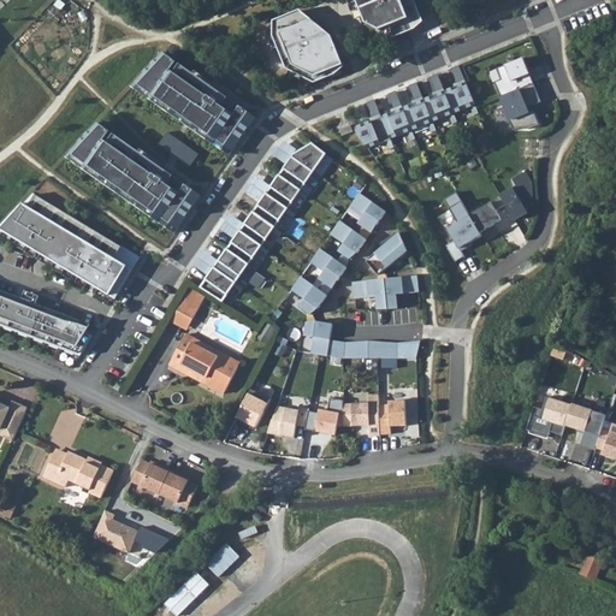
[(357,0),(367,22),(395,36),(408,30),(406,24),(422,18),(414,0),(357,0)]
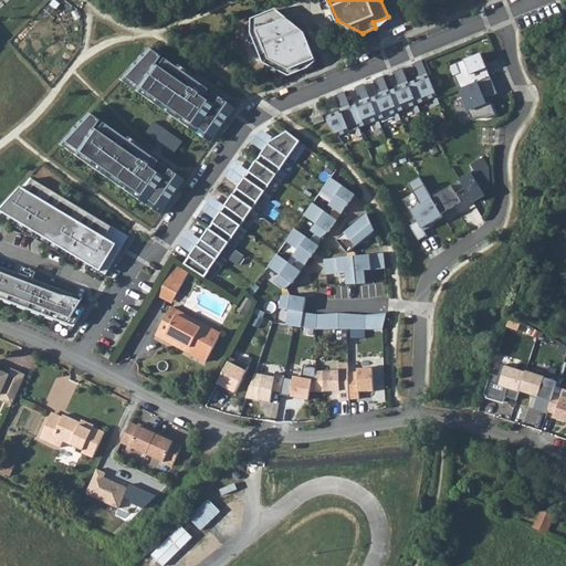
[(252,32),(264,62),(289,75),(308,67),(316,61),(312,51),(308,52),(305,44),(308,43),(304,32),(276,9),(254,18),(252,32)]
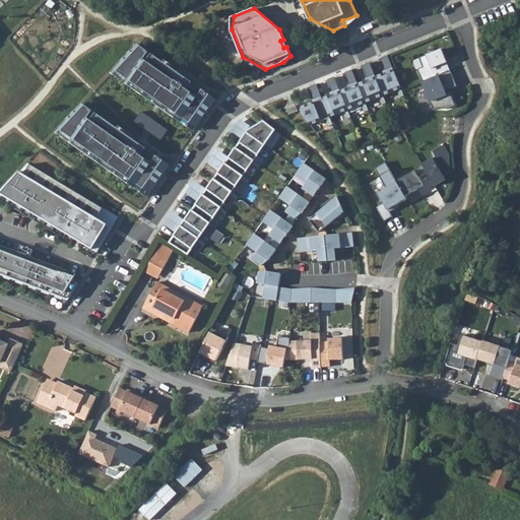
[(216,99),(139,45),(112,73),(194,131),(216,99)]
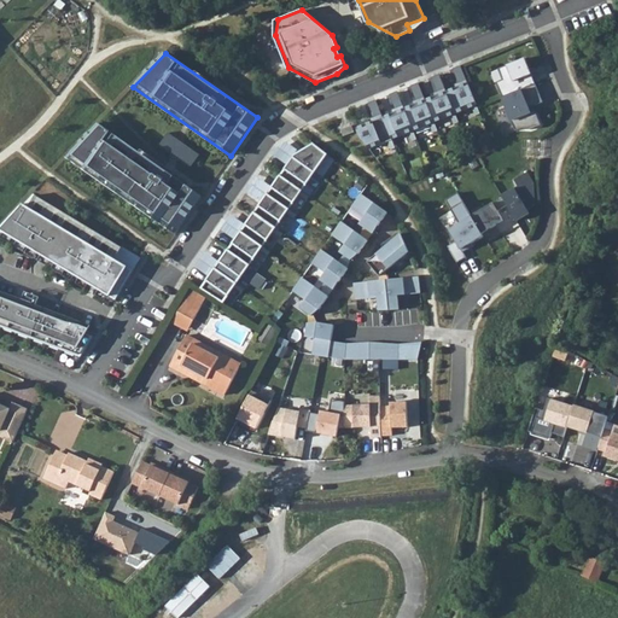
[(525,57),(499,68),(503,79),(496,82),(502,97),(536,82),(525,57)]
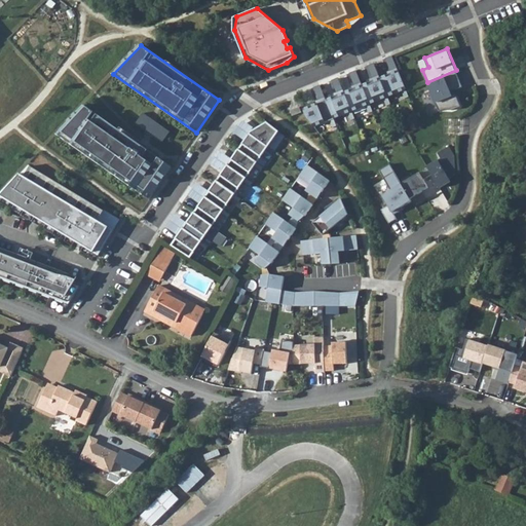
[(399,69),(303,108),(306,115),(314,125),(406,88),(399,69)]
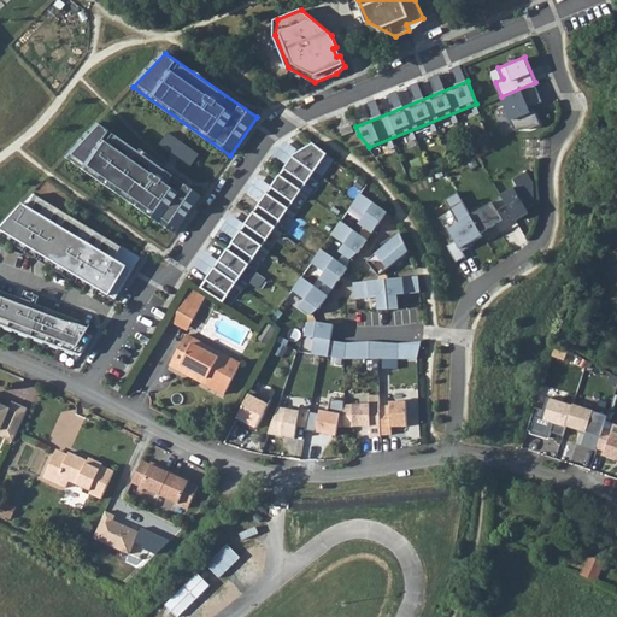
[(535,82),(501,97),(515,129),(519,128),(530,128),(541,124),(535,110),(533,110),(530,106),(542,101),(535,82)]
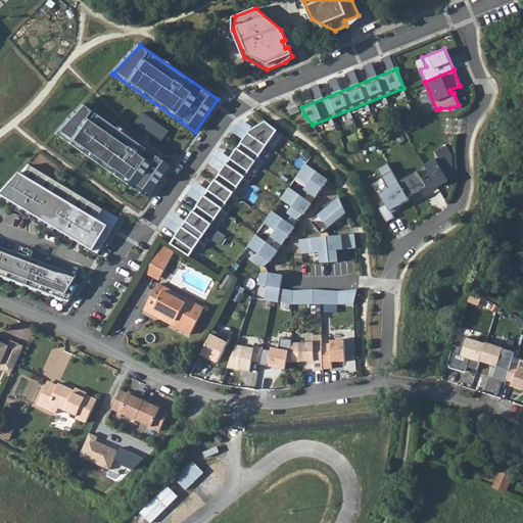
[(172,165),(84,104),(56,133),(148,198),(172,165)]
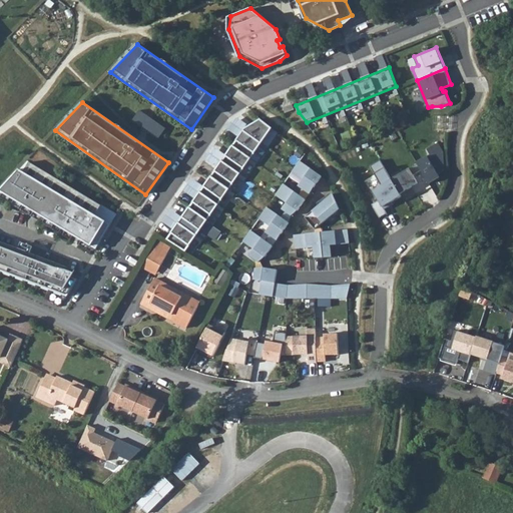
[(165,128),(139,109),(132,120),(158,139),(165,128)]
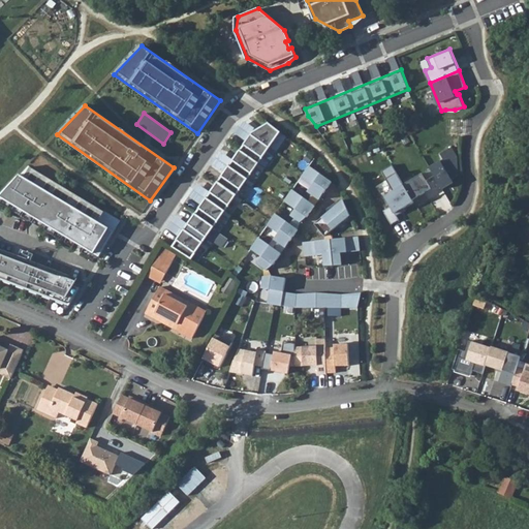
[(179,237),(172,247),(191,259),(281,131),(270,122),(260,127),(249,144),(246,142),(240,150),(243,152),(238,159),(235,157),(229,165),(232,167),(227,175),(224,173),(217,182),(220,184),(215,192),(212,190),(207,197),(210,200),(204,208),(200,206),(195,214),(198,216),(193,223),(190,221),(184,229),(187,231),(182,240),(179,237)]
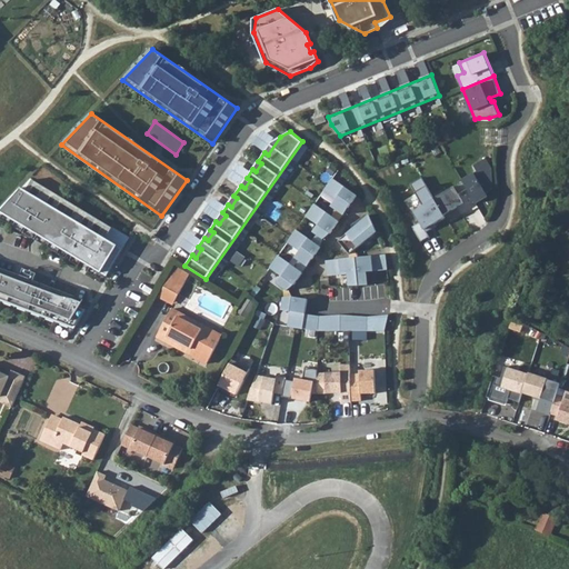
[(477,170),(461,179),(462,180),(467,188),(476,201),(488,195),(486,191),(492,188),(491,167),(486,157),(473,165),(477,170)]
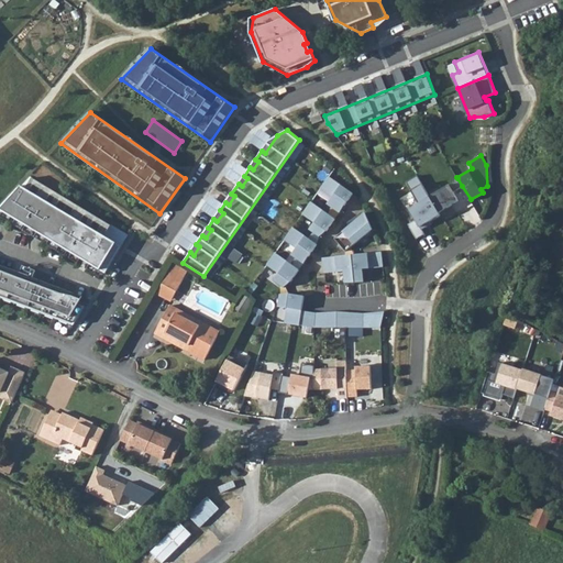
[(330,176),(321,188),(333,197),(329,203),(340,212),(344,206),(354,194),(330,176)]
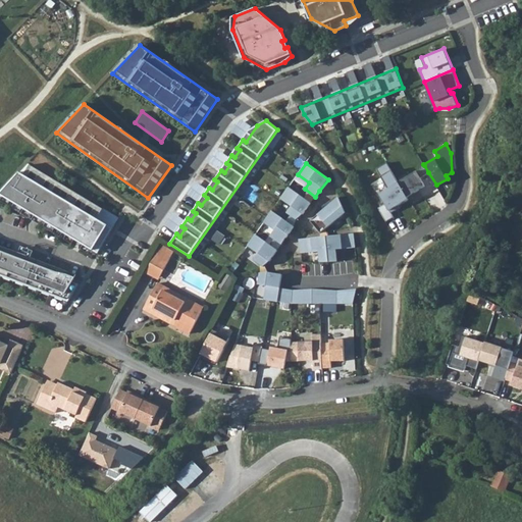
[(19,171),(0,193),(0,194),(98,254),(113,228),(97,219),(104,209),(31,165),(24,174),(19,171)]
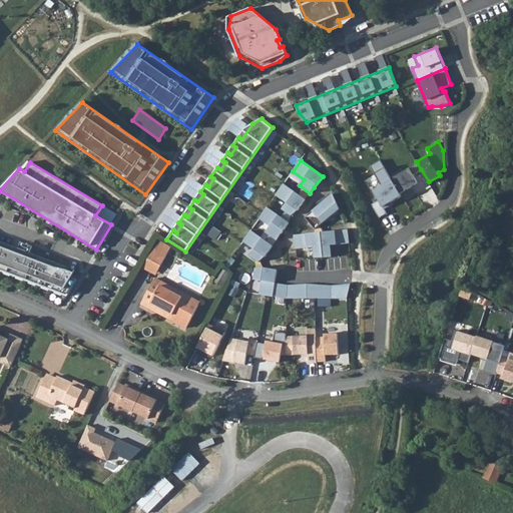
[(417,162),(392,177),(400,192),(412,185),(411,183),(417,179),(413,173),(421,169),(417,162)]
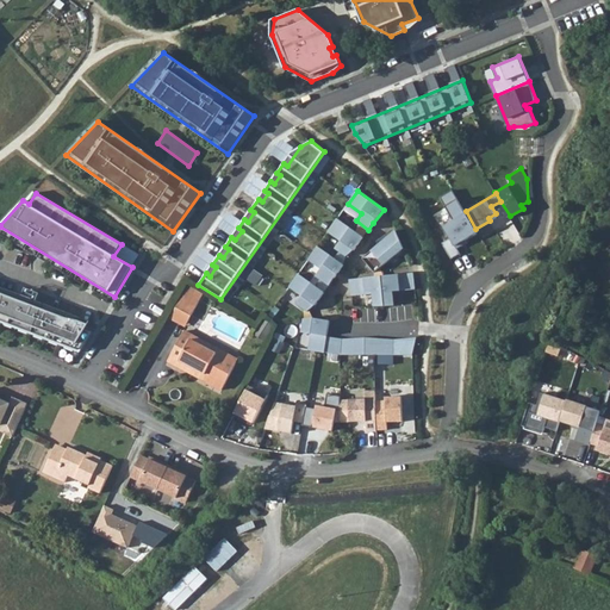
[(450,237),(442,242),(452,257),(460,253),(458,247),(467,242),(466,238),(478,231),(475,229),(466,211),(458,198),(447,204),(455,218),(443,225),(450,237)]
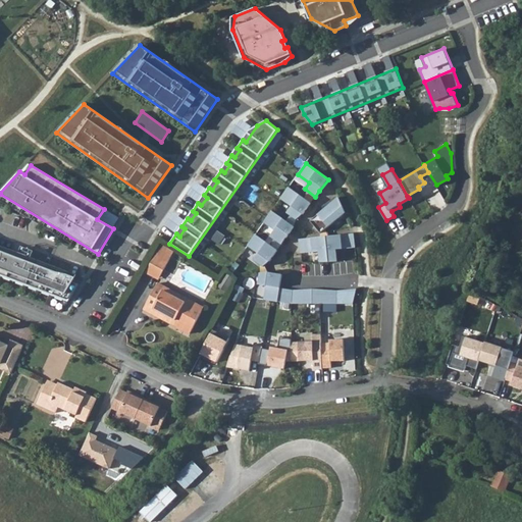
[(289,187),(280,198),(293,206),(288,213),(297,219),(303,214),(311,203),(289,187)]
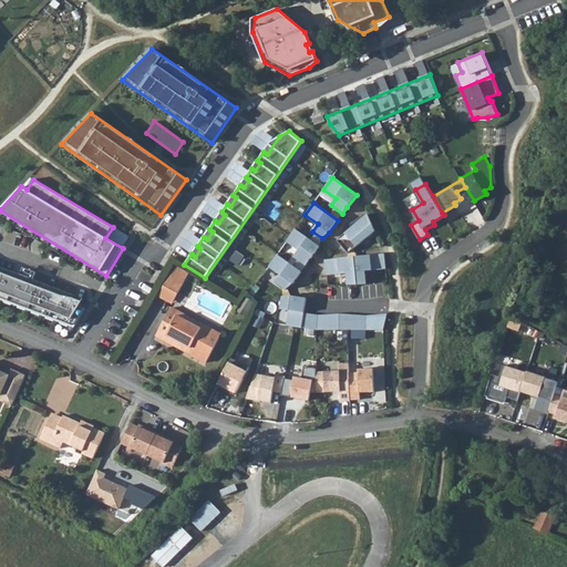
[(368,214),(337,240),(348,253),(375,232),(368,214)]
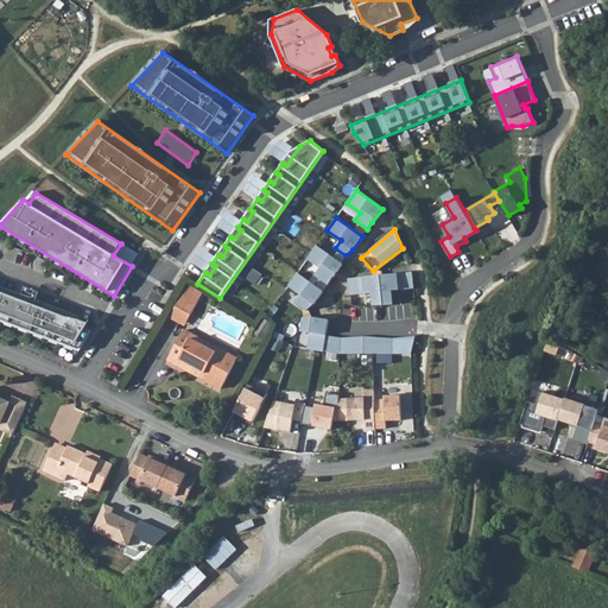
[(317,246),(308,259),(321,268),(315,276),(329,285),(334,278),(342,264),(317,246)]
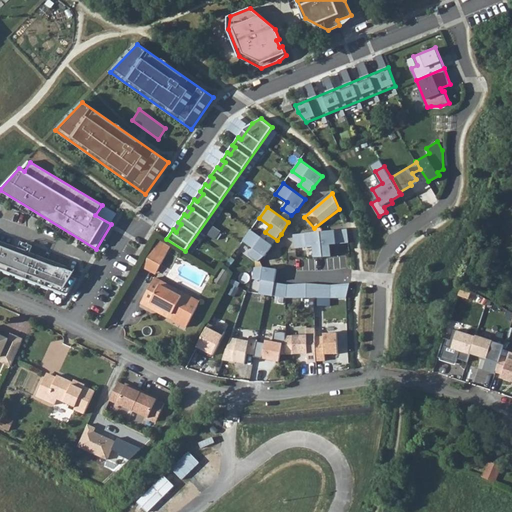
[(346,229),(293,234),(294,247),(313,246),(314,256),(330,256),(329,244),(348,242),(346,229)]
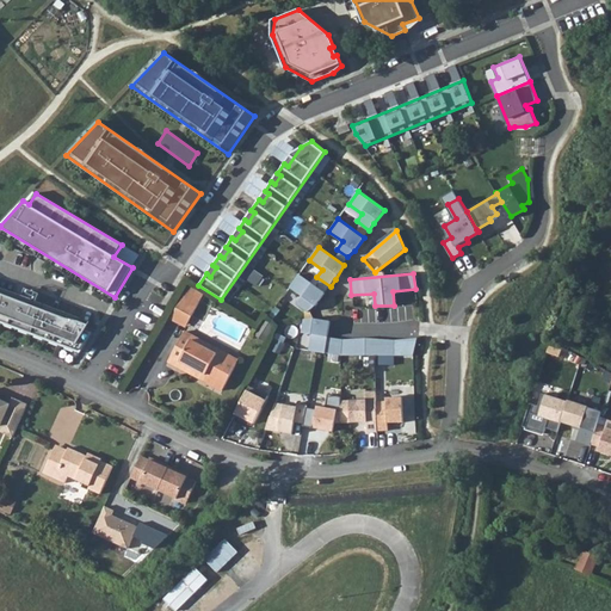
[(325,292),(298,275),(289,288),(303,297),(297,304),(309,313),(316,306),(325,292)]
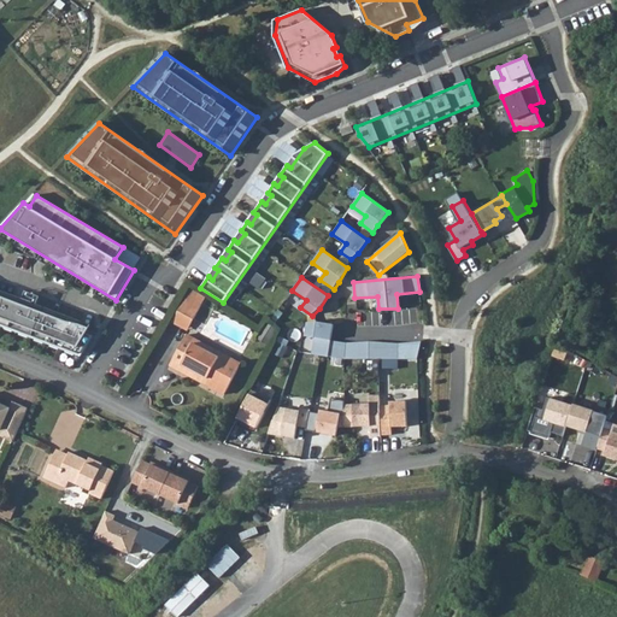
[(0,291),(0,300),(87,334),(90,325),(0,291)]
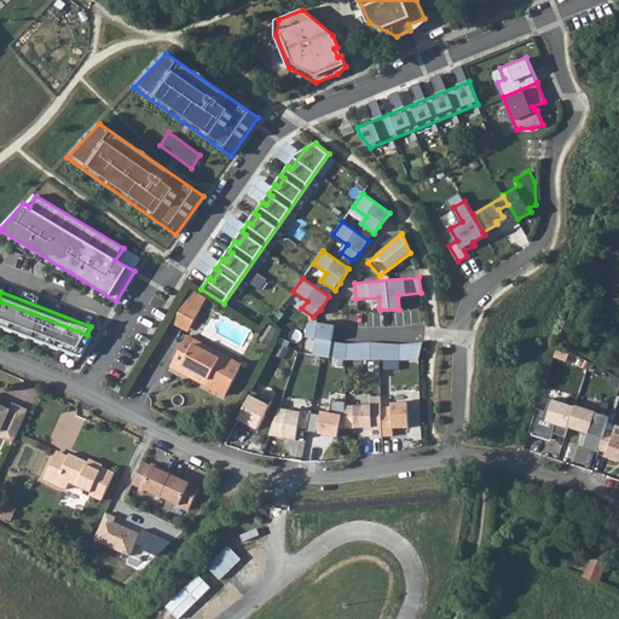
[(185,310),(198,317),(209,300),(195,291),(185,310)]
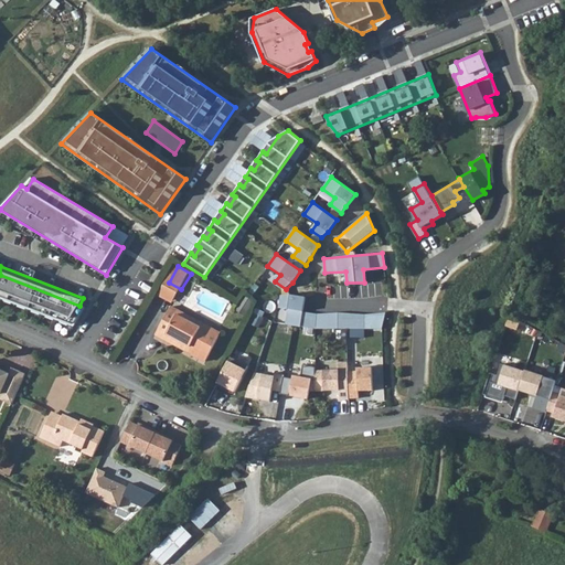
[(0,275),(0,298),(75,327),(86,308),(80,306),(0,275)]
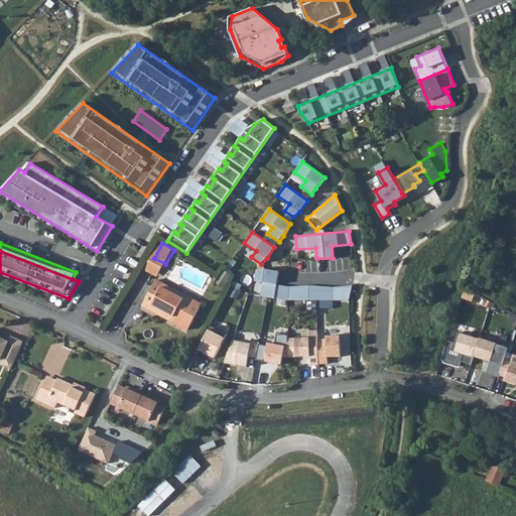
[(143,270),(156,277),(163,264),(150,257),(143,270)]
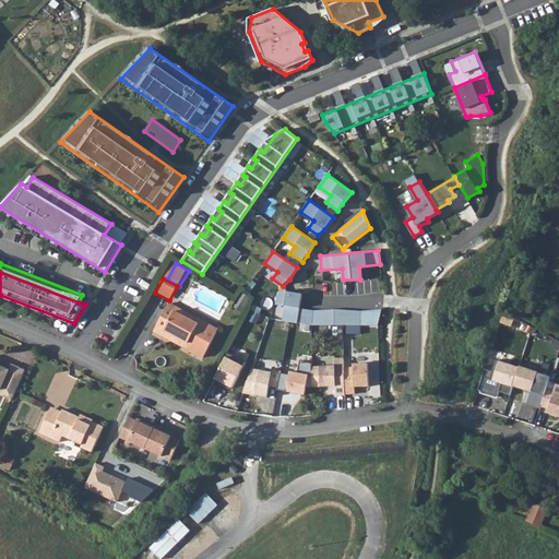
[(288,290),(280,292),(277,305),(286,305),(284,320),(299,322),(300,308),(302,293),(288,290)]
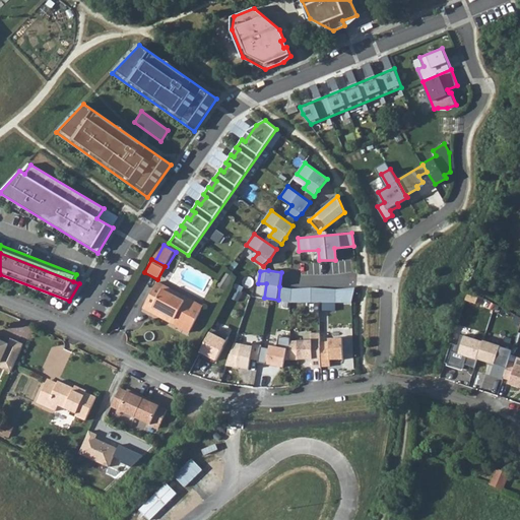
[(217,285),(224,290),(233,277),(225,272),(217,285)]
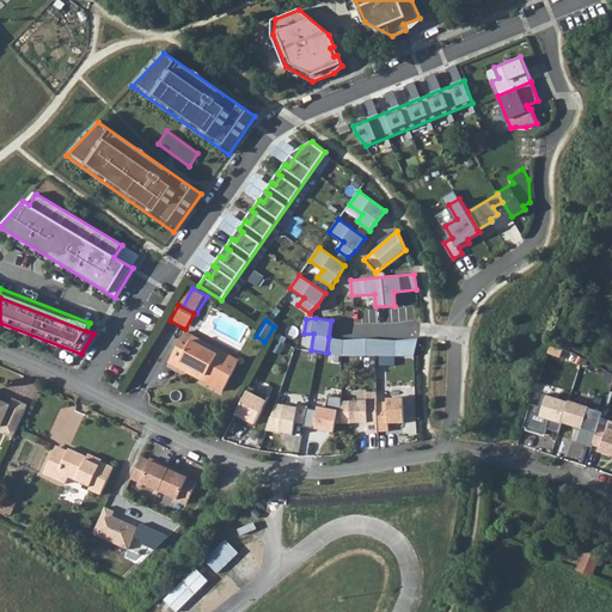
[(171,359),(197,372),(194,377),(222,392),(239,361),(185,332),(171,359)]
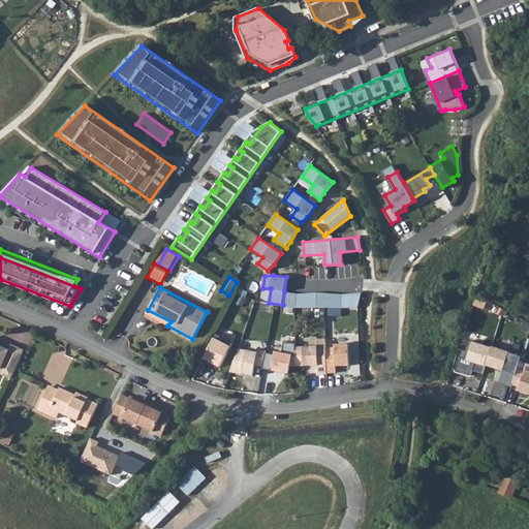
[(299,293),(284,291),(283,305),(298,307),(299,293)]
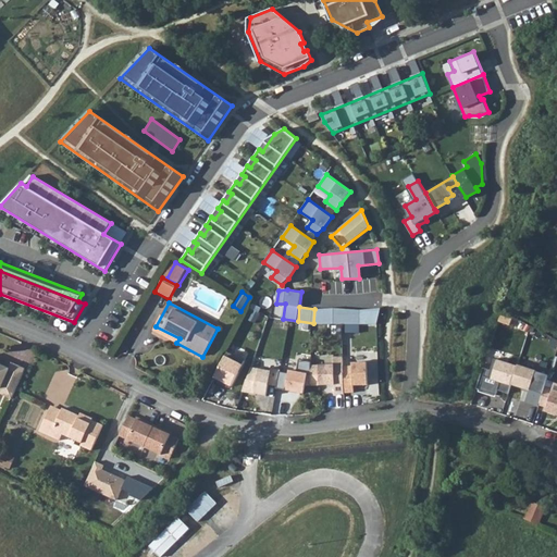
[(384,308),(314,309),(313,323),(385,325),(384,308)]
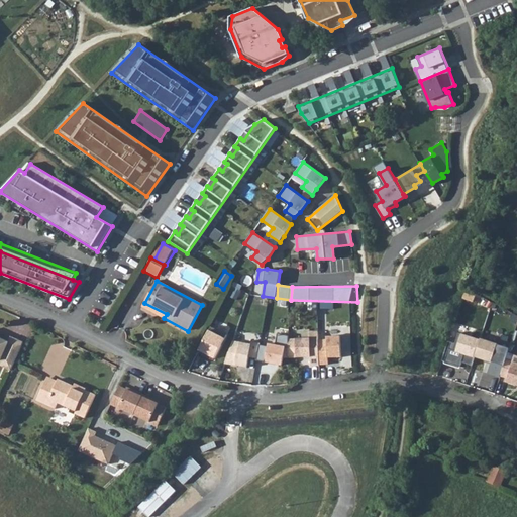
[(142,307),(164,318),(167,314),(144,303),(142,307)]
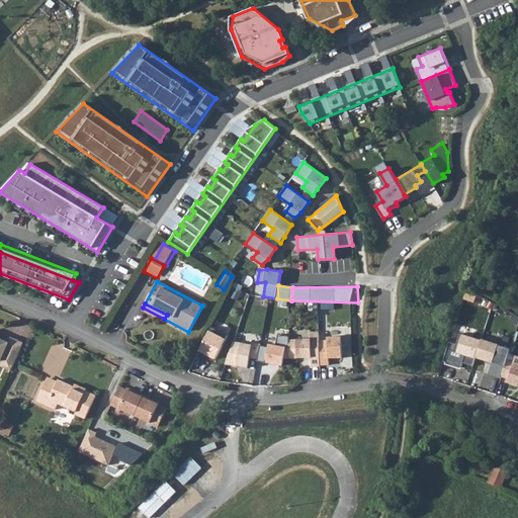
[(210,327),(196,352),(204,357),(205,354),(213,359),(227,335),(210,327)]
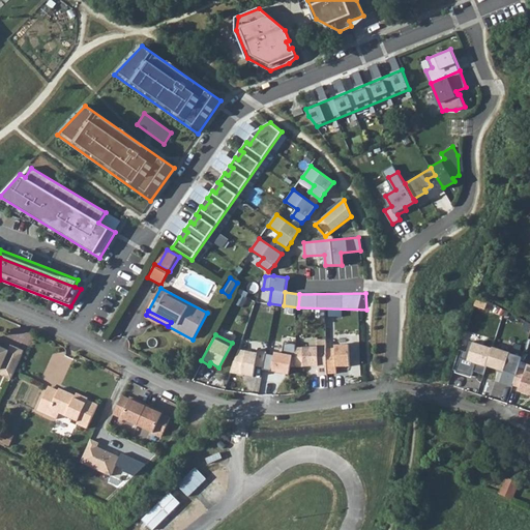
[(317,347),(295,347),(295,366),(318,365),(318,375),(327,375),(327,373),(326,348),(325,340),(317,340),(317,347)]
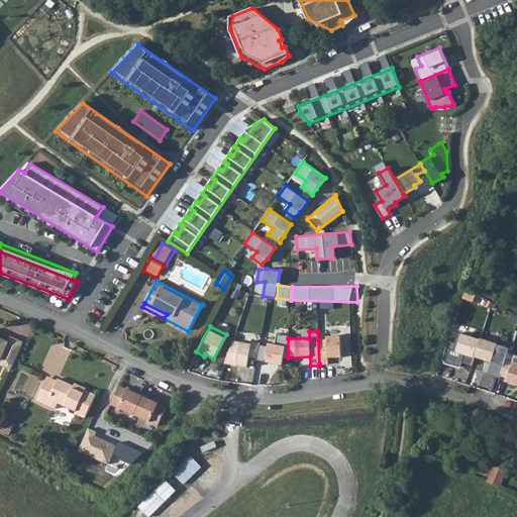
[(479,340),(457,333),(451,351),(462,355),(460,363),(471,366),(474,357),(479,340)]
